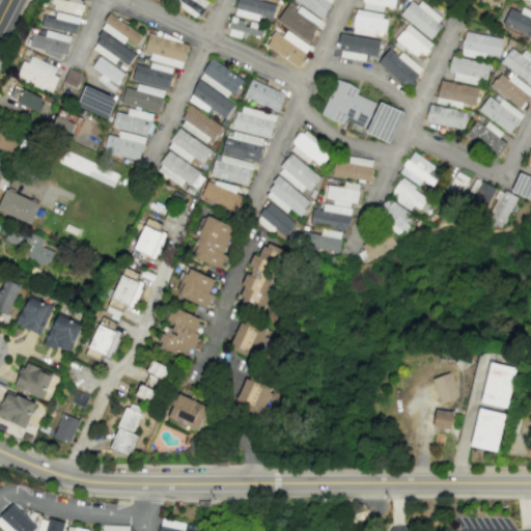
[(76,3),(76,0),(52,0),(51,9),(82,15),(83,4),(76,3)]
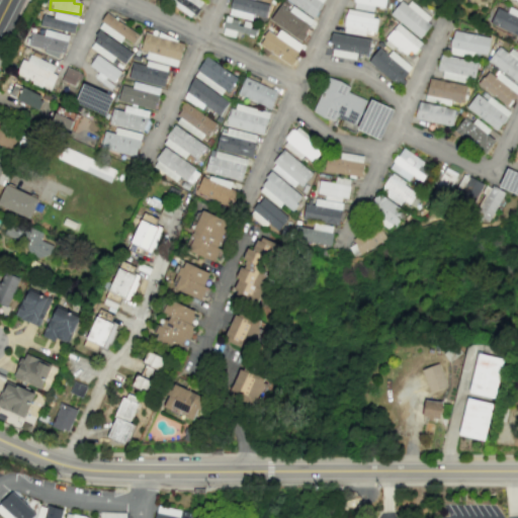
[(164,0),(191,18),(202,2),(199,0),(164,0)]
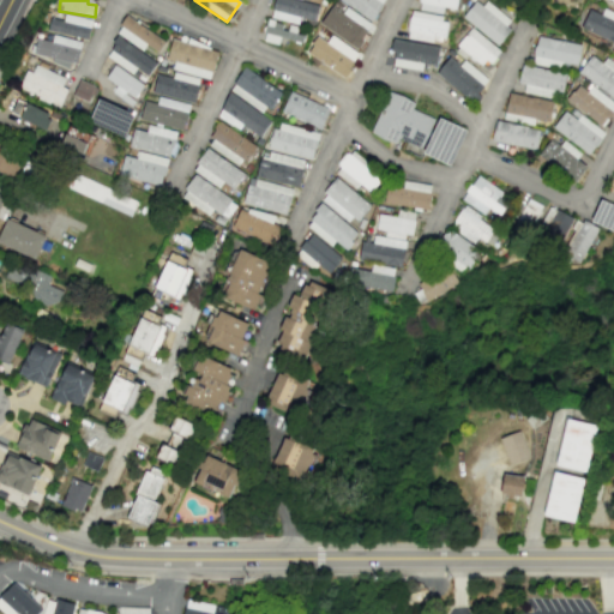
[(300,17),(314,22),(318,6),(298,0),(274,0),(270,17),(298,24),(300,17)]
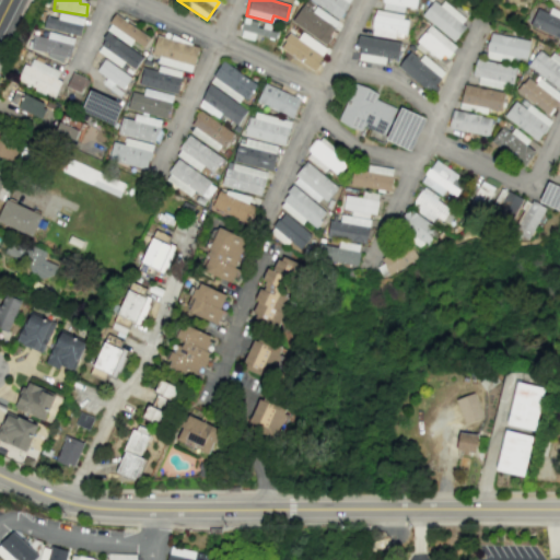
[(310,0),(338,19),(350,0),(310,0)]
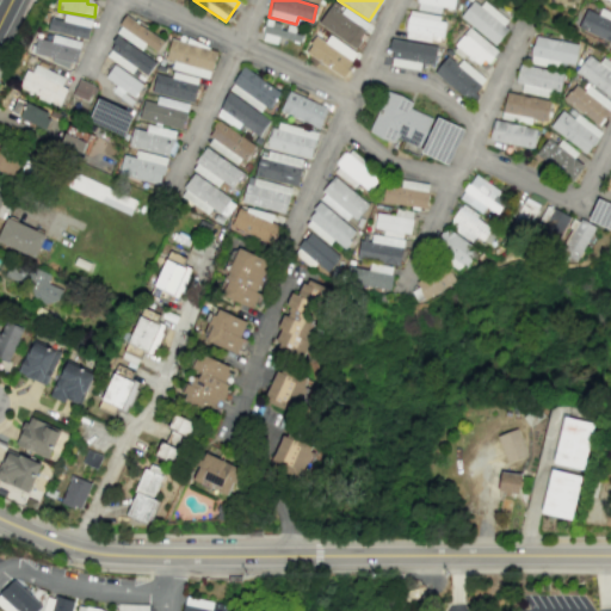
[(454,8),(454,0),(417,0),(415,11),(440,13),(440,7),(454,8)]
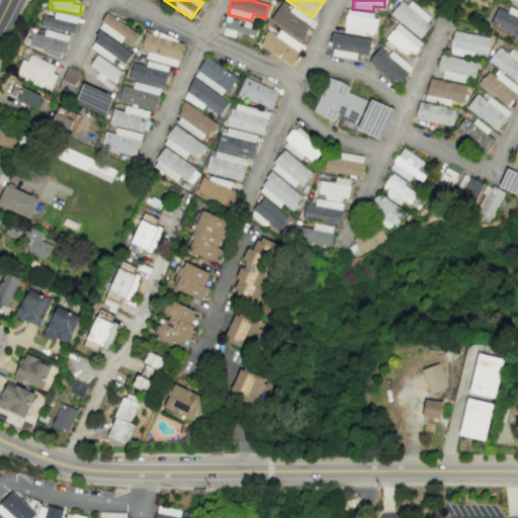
[(407,5),(401,0),(390,14),(419,37),(433,19),(410,1),(407,5)]
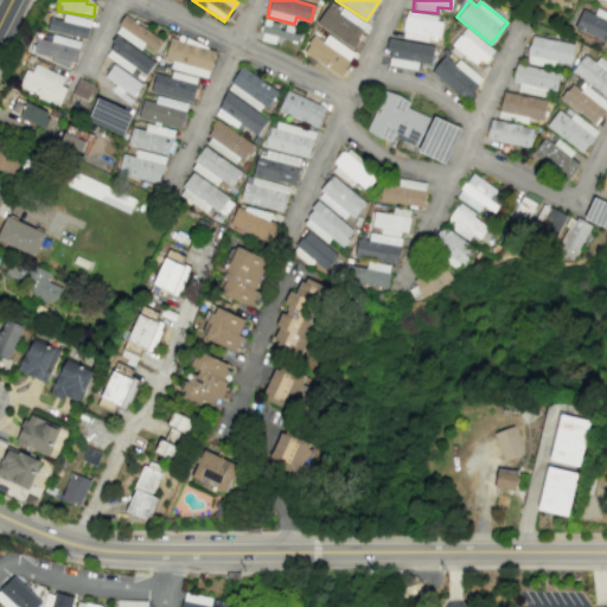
[(352,48),(368,24),(342,7),(339,12),(328,5),(315,24),(352,48)]
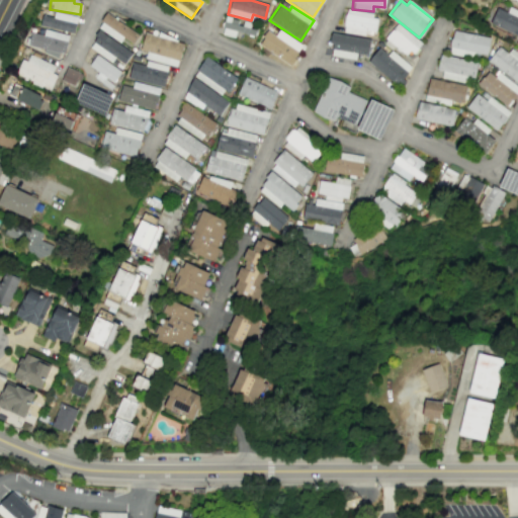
[(515,33),(517,21),(517,10),(508,7),(506,11),(495,7),(490,25),(515,33)]
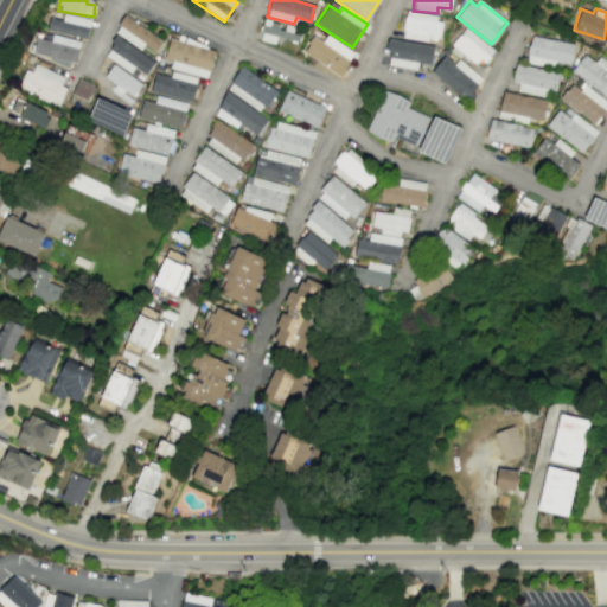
[(442,19),(407,11),(401,36),(436,44),(442,19)]
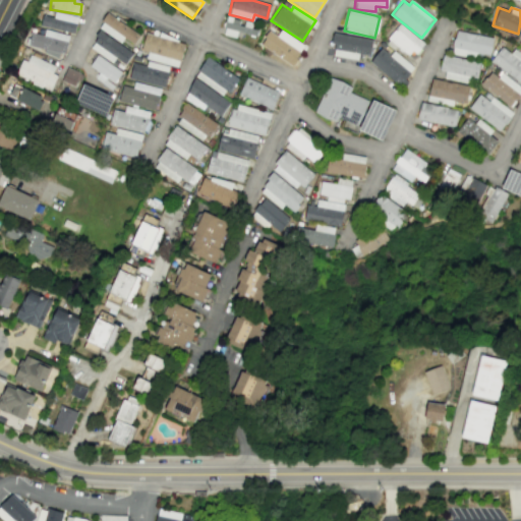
[(74,33),(78,16),(55,12),(54,17),(43,15),(41,26),(74,33)]
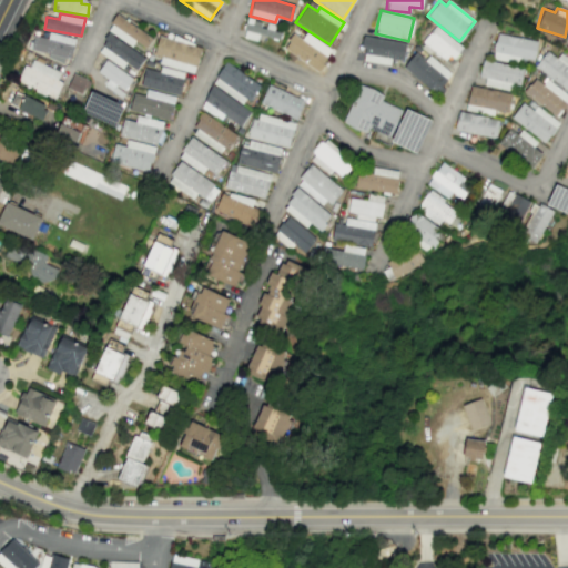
[(107,31),(132,44),(134,42),(146,49),(153,36),(115,16),(107,31)]
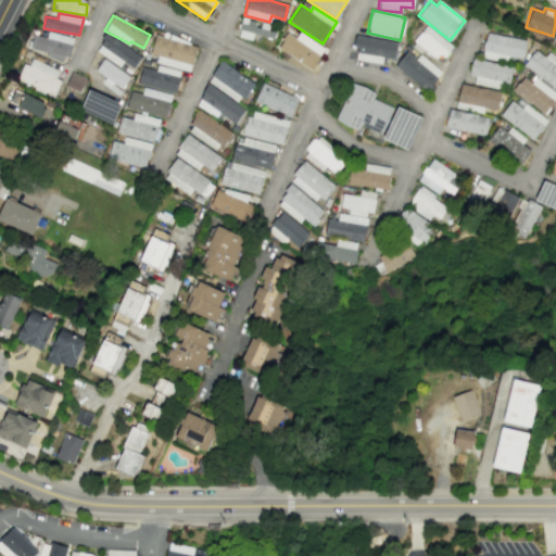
[(252,40),(253,35),(273,38),(274,33),(267,30),(268,24),(258,22),(241,17),(237,37),(252,40)]
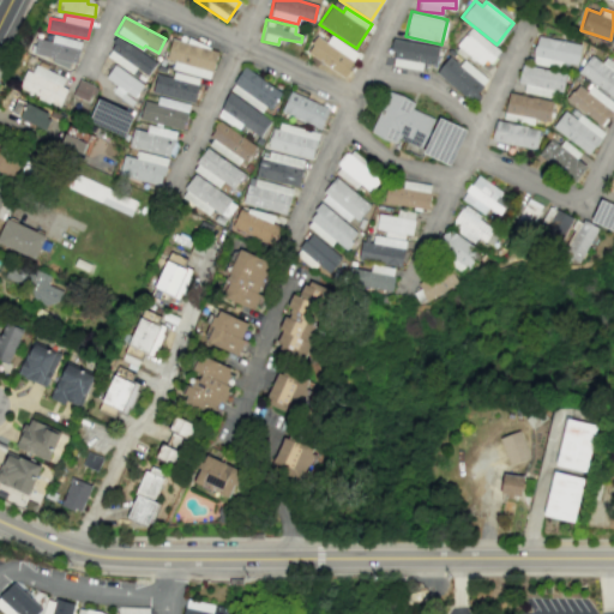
[(457,46),(488,67),(500,49),(469,28),(457,46)]
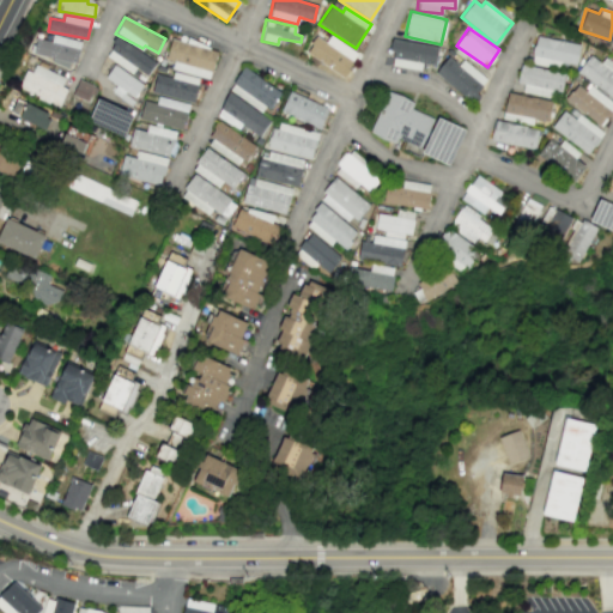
[(80,42),(53,35),(52,42),(37,37),(31,55),(74,67),(80,42)]
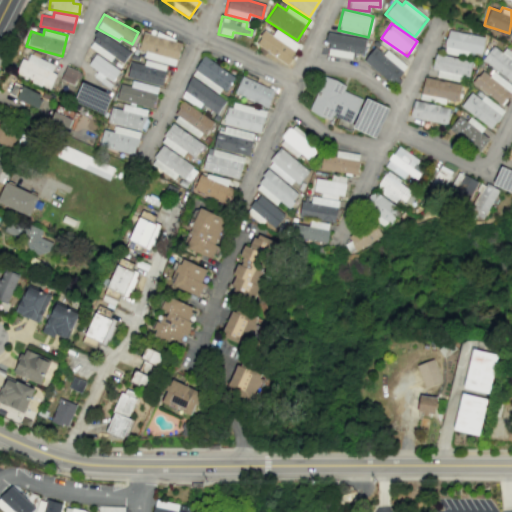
[(130,52),(99,30),(88,46),(120,68),(130,52)]
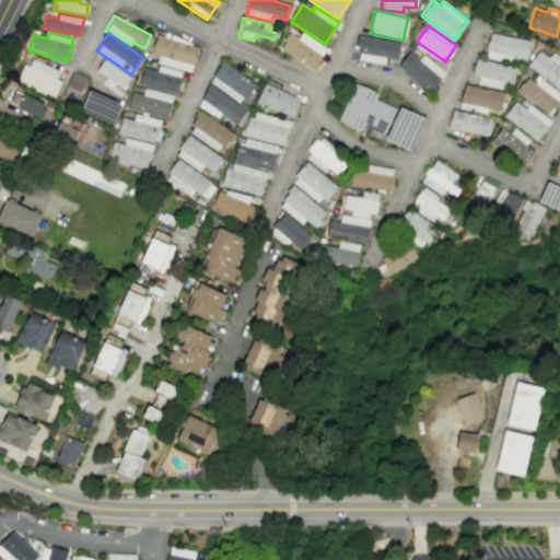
[(326,46),(300,34),(299,37),(288,33),(279,51),(316,68),(326,46)]
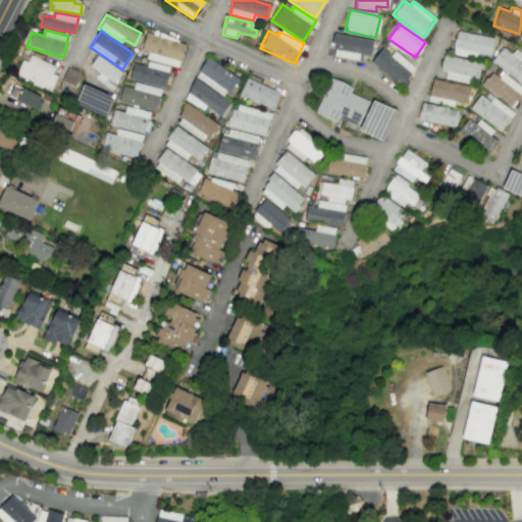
[(491,56),(492,36),(455,33),(453,54),(491,56)]
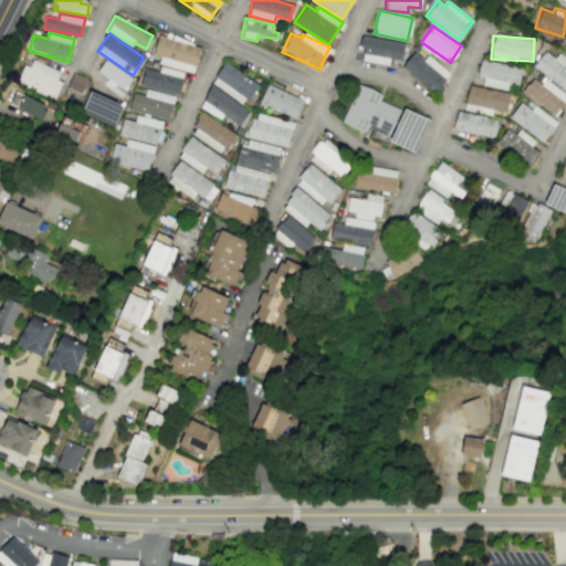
[(158,64),(195,73),(200,46),(157,37),(154,54),(160,56),(158,64)]
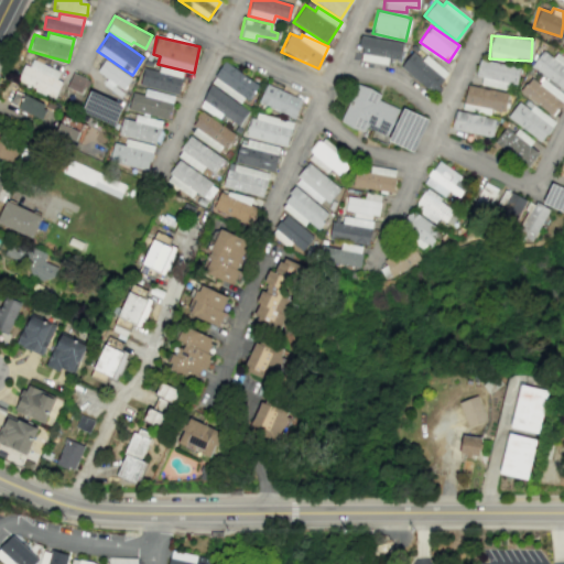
[(358,60),(388,65),(389,58),(400,60),(403,43),(362,36),(358,60)]
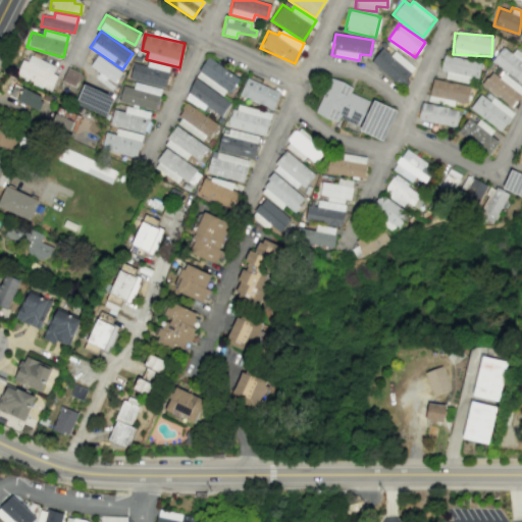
[(521,67),(521,53),(513,49),(511,53),(500,47),(490,64),(516,79),(521,67)]
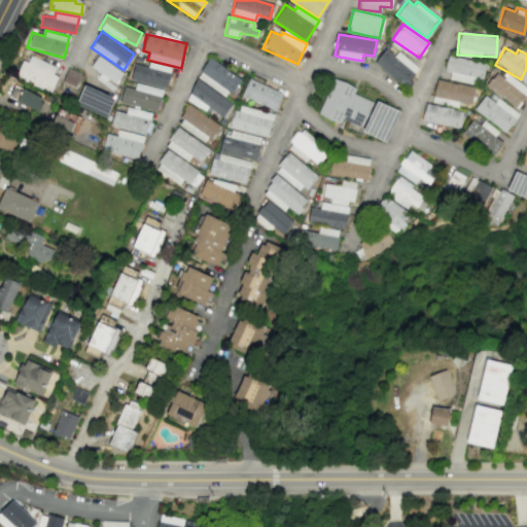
[(403,88),(419,70),(397,51),(393,56),(385,48),(375,62),(403,88)]
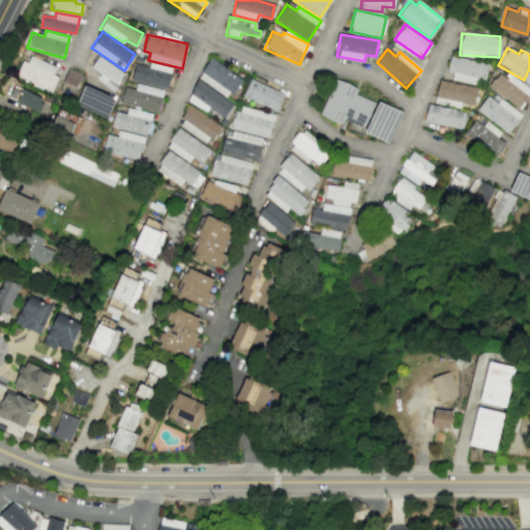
[(58,77),(53,75),(56,67),(27,55),(18,78),(52,92),(58,77)]
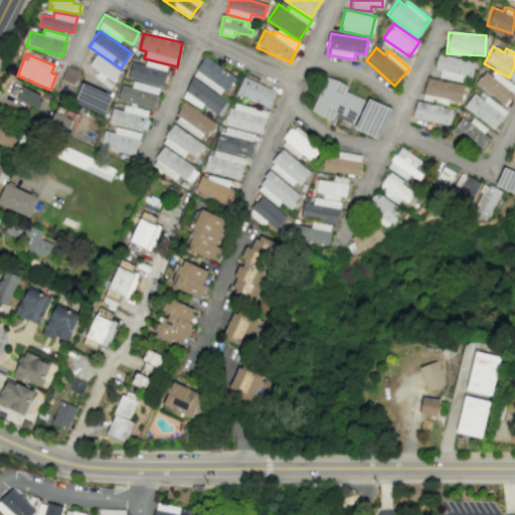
[(439,77),(469,83),(474,61),(438,54),(435,69),(440,70),(439,77)]
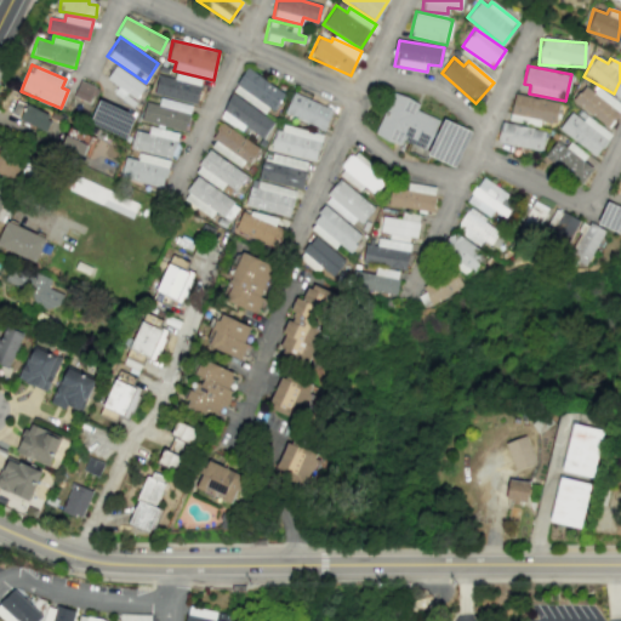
[(107,80),(118,85),(113,96),(134,106),(146,83),(114,67),(107,80)]
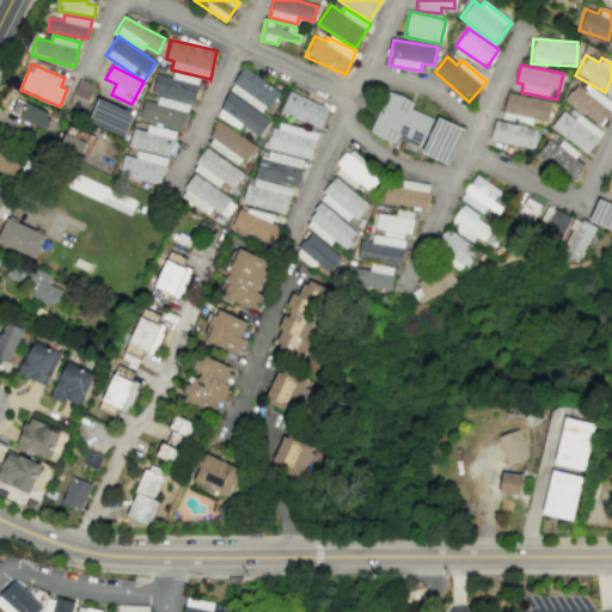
[(280,91),(243,67),(228,90),(264,114),(280,91)]
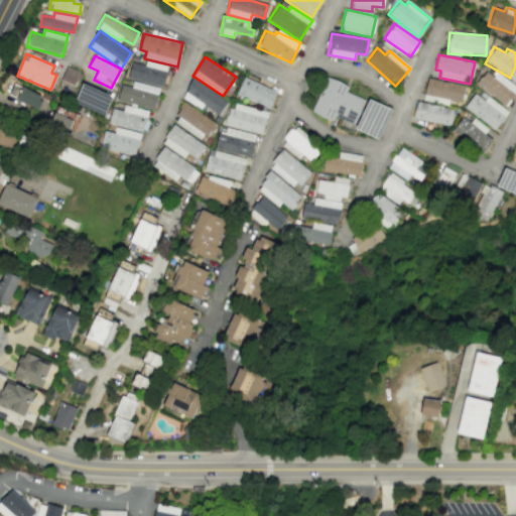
[(132,61),(128,78),(162,87),(167,66),(146,60),(145,66),(132,61)]
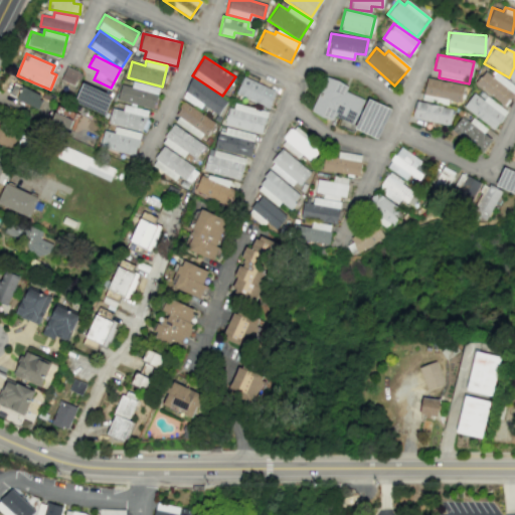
[(475,82),(502,108),(514,93),(514,88),(496,71),(491,76),(485,70),(475,82)]
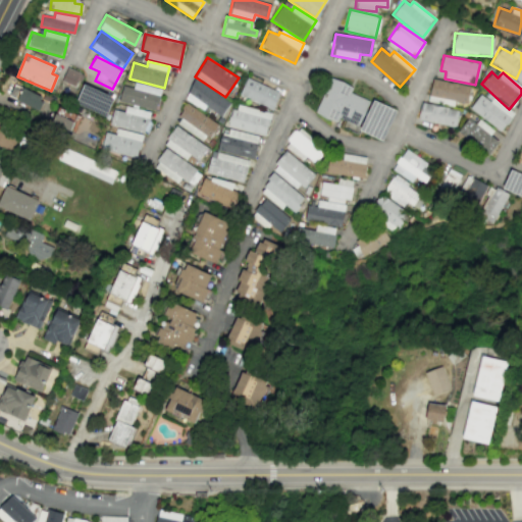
[(239,95),(273,109),(280,93),(246,77),(239,95)]
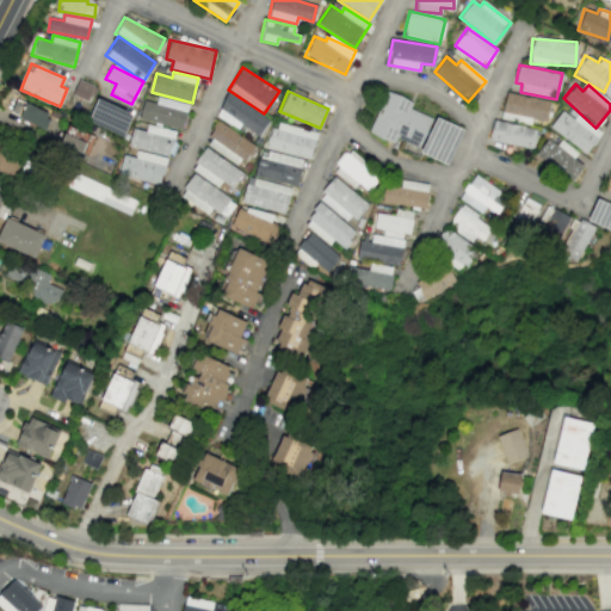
[(432,118),(409,109),(412,102),(386,91),(369,133),(395,143),(396,139),(419,148),(432,118)]
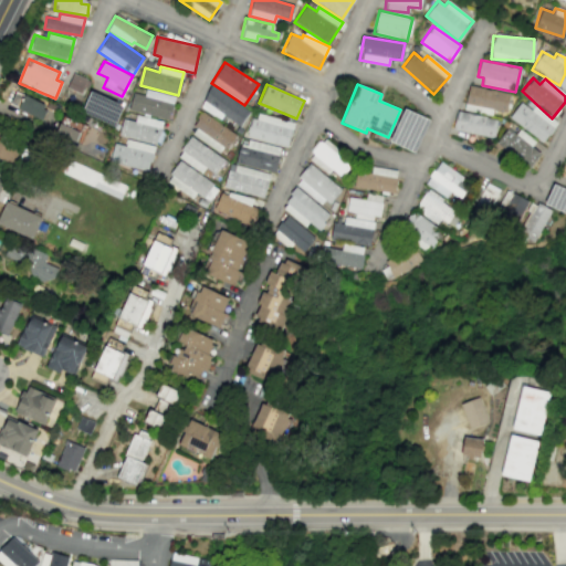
[(509,93),(468,85),(464,103),(505,111),(509,93)]
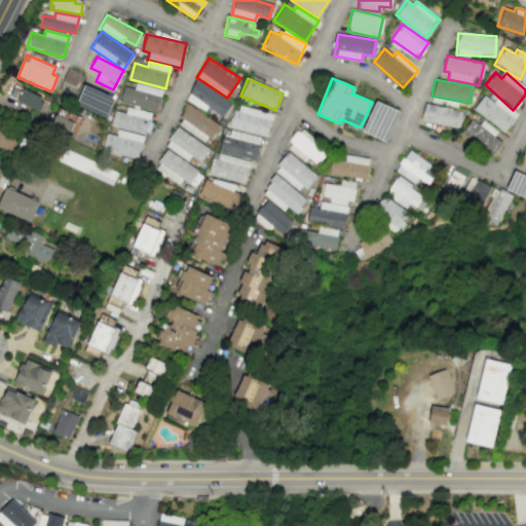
[(224,117),(232,100),(195,81),(185,101),(205,110),(207,108),(224,117)]
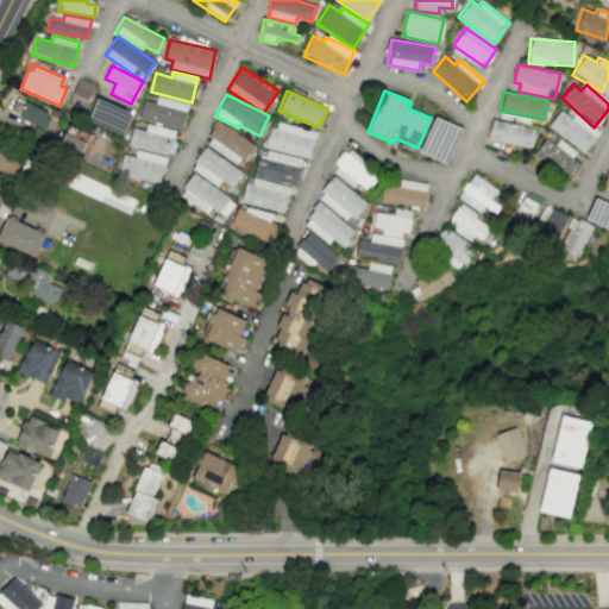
[(138,118),(182,129),(188,104),(157,96),(156,102),(143,100),(138,118)]
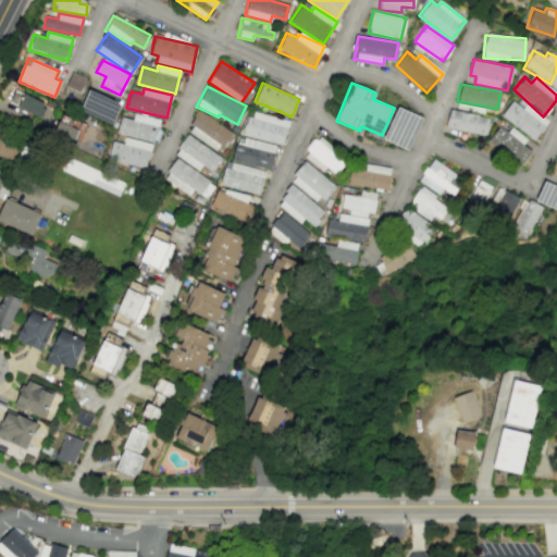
[(113,124),(122,103),(89,89),(81,110),(113,124)]
